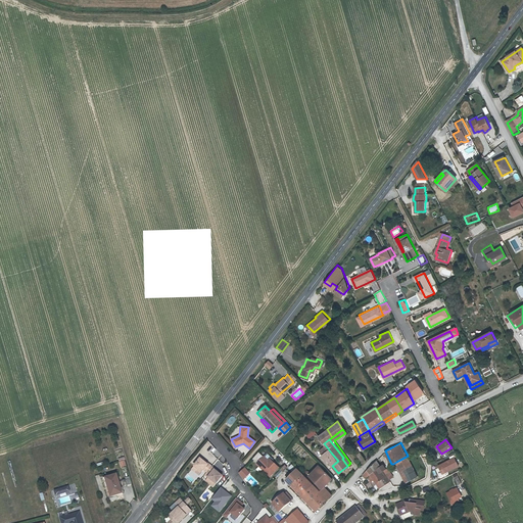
[(320,454),(321,455),(328,448),(324,443),(321,445),(325,449),(320,454)]
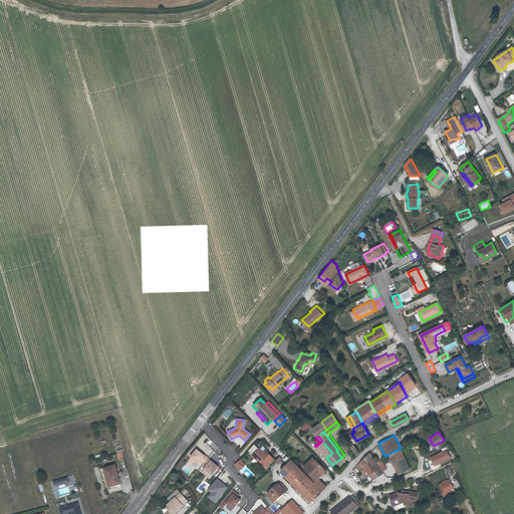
[(197,445),(209,455),(214,450),(202,440),(197,445)]
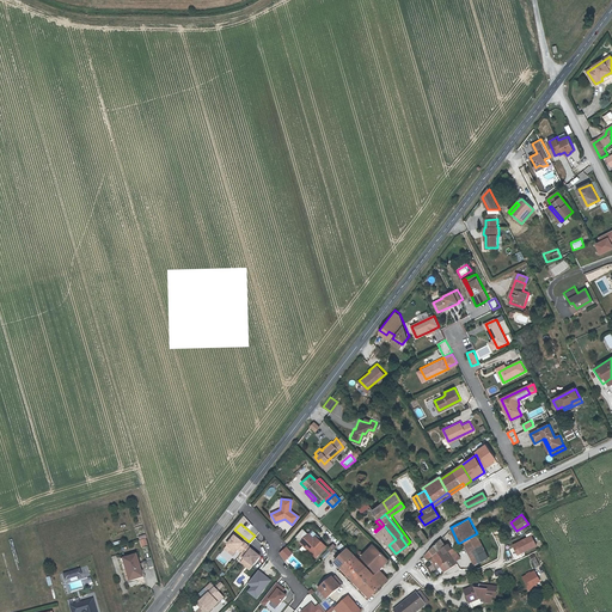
[(381,536),(389,545),(396,539),(387,530),(384,525),(375,532),(379,537),(381,536)]
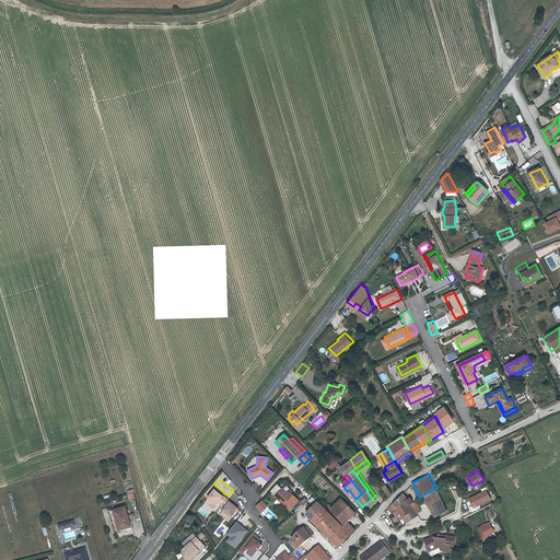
[(386,482),(382,485),(388,494),(392,491),(386,482)]
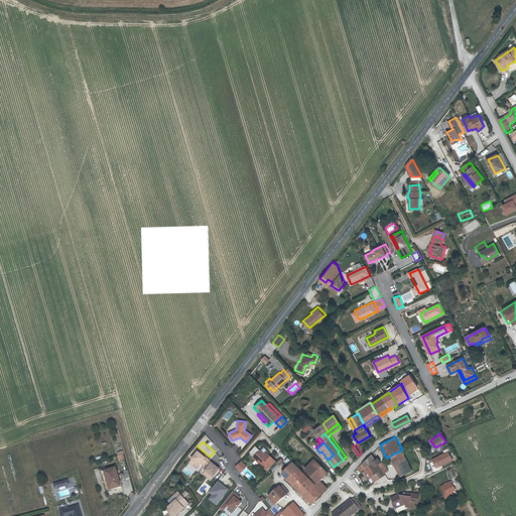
[(253,456),(260,449),(255,445),(250,453),(253,456)]
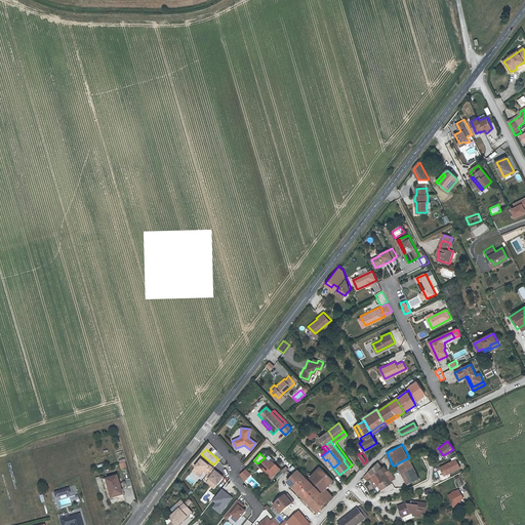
[(257,463),(257,465),(271,477),(280,468),(273,461),(271,463),(269,461),(265,457),(257,463)]
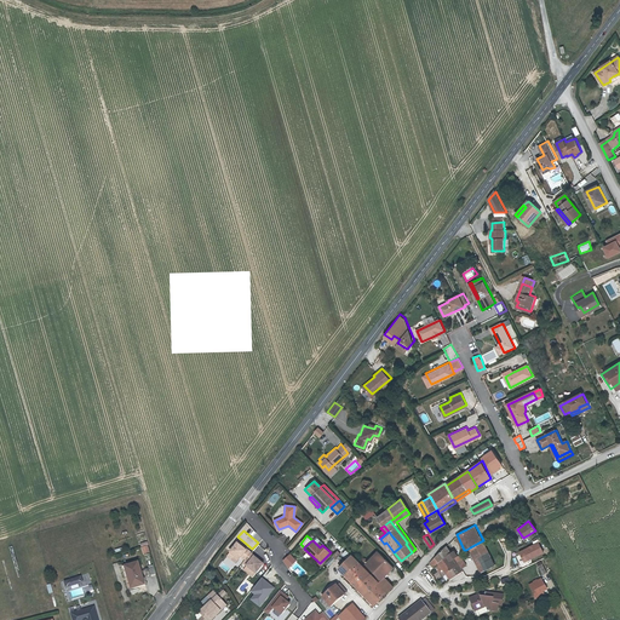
[(472,551),(475,556),(478,554),(482,563),(480,564),(478,564),(482,572),(495,564),(486,547),(483,540),(470,547),(472,551)]
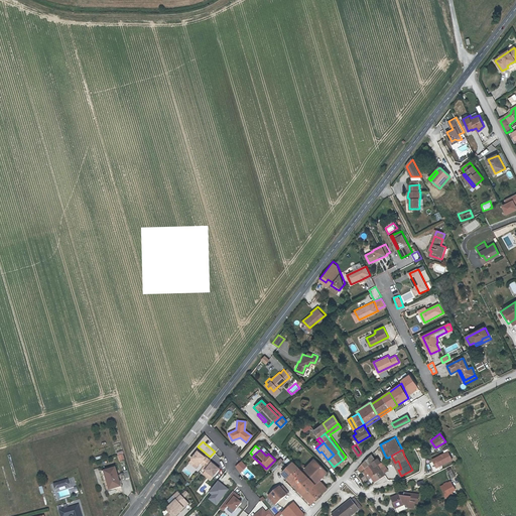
[(198,453),(191,461),(200,466),(202,464),(208,469),(206,471),(213,477),(219,470),(212,464),(212,463),(209,461),(206,458),(205,459),(198,453)]
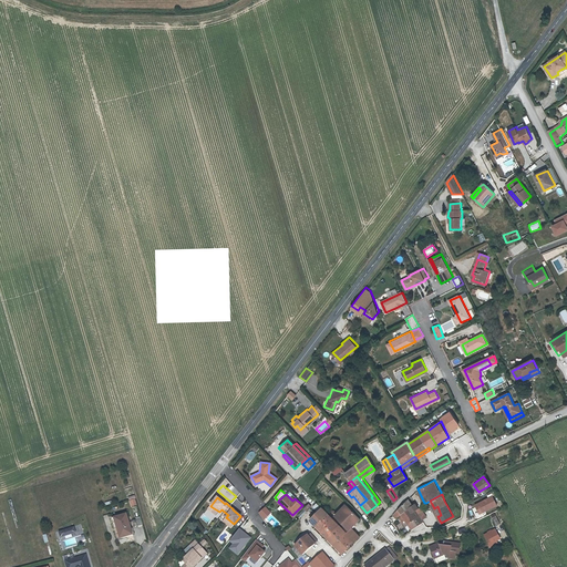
[(410,500),(399,509),(401,513),(409,507),(412,512),(415,509),(413,506),(410,500)]
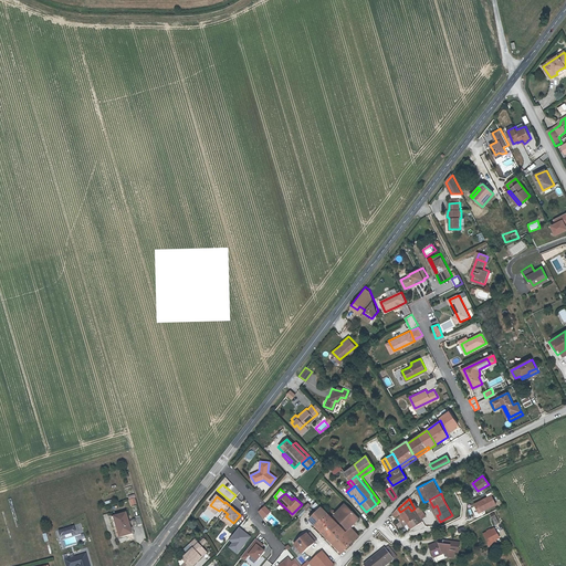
[(346,523),(356,513),(346,502),(335,513),(344,522),(346,523)]
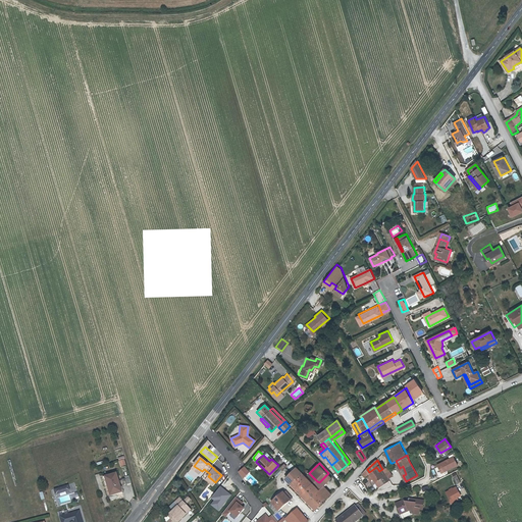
[(303,470),(298,465),(284,477),(291,483),(294,480),(303,470)]
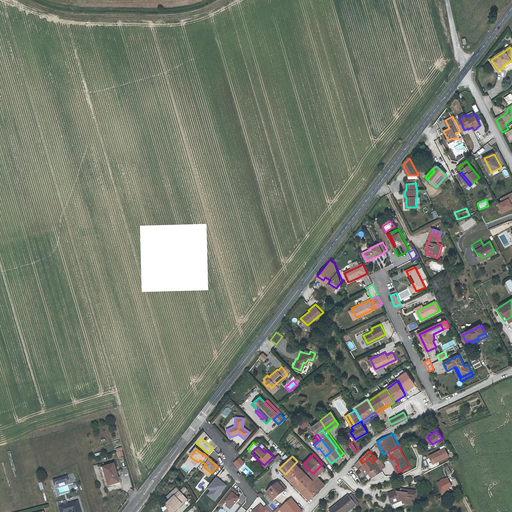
[(379,457),(378,458),(375,460),(378,465),(383,463),(379,457)]
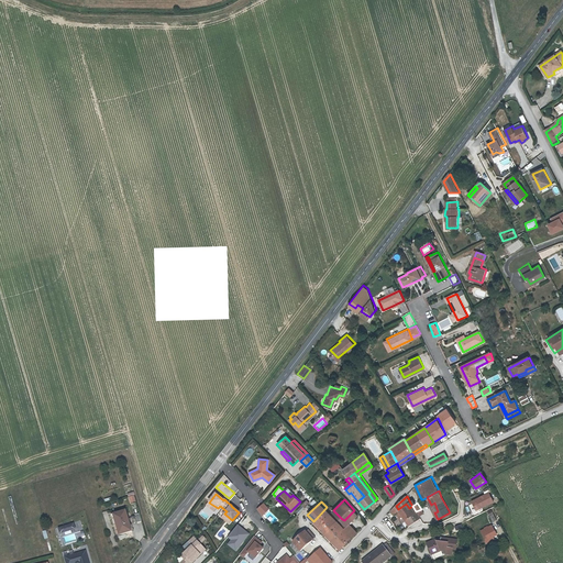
[(396,511),(399,517),(403,515),(405,520),(409,517),(416,511),(412,506),(409,508),(406,504),(398,509),(396,506),(390,510),(394,514),(396,511)]
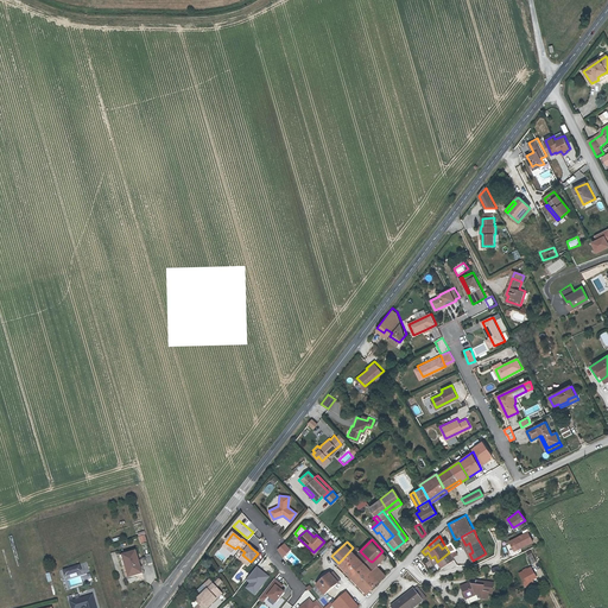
[(365,561),(353,548),(342,559),(354,571),(365,561)]
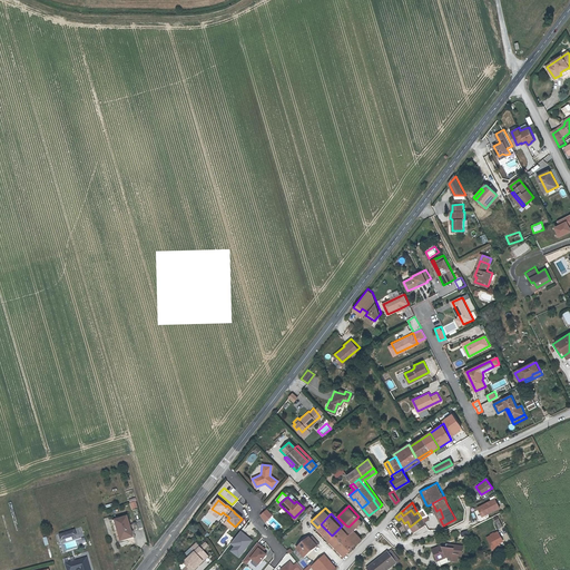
[(120,540),(134,537),(128,517),(115,521),(120,540)]
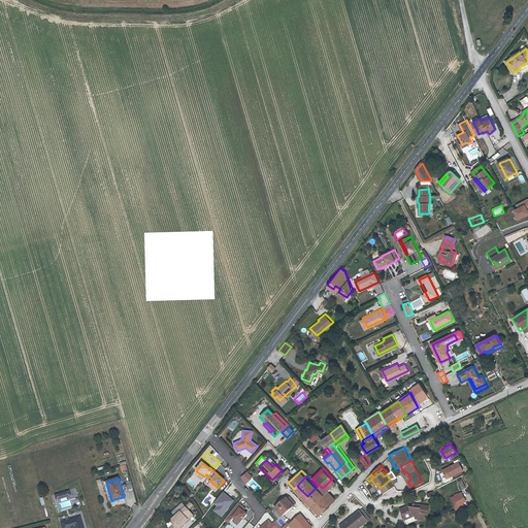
[(335,481),(332,479),(323,488),(326,491),(327,490),(335,481)]
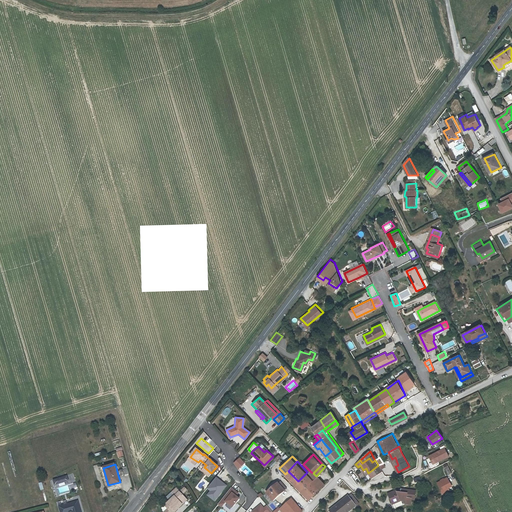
[(378,465),(372,470),(375,475),(382,470),(380,468),(378,465)]
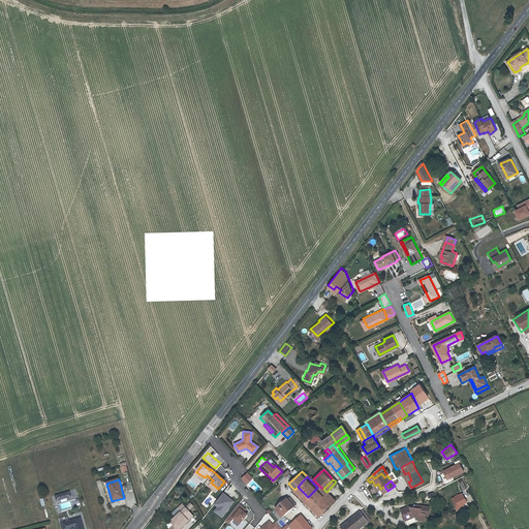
[(298,487),(294,490),(305,500),(308,497),(298,487)]
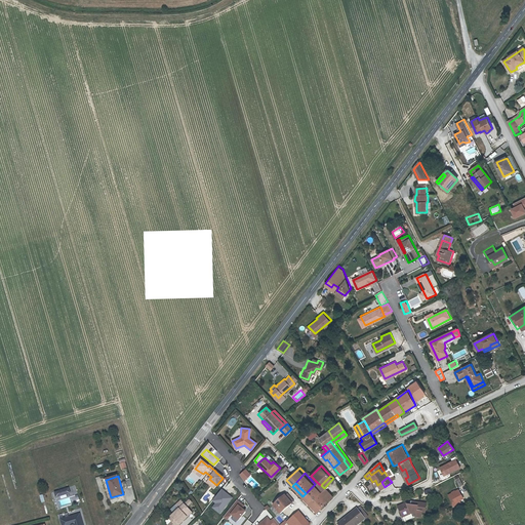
[(317,486),(315,484),(306,493),(303,496),(310,503),(321,491),(322,491),(317,486)]
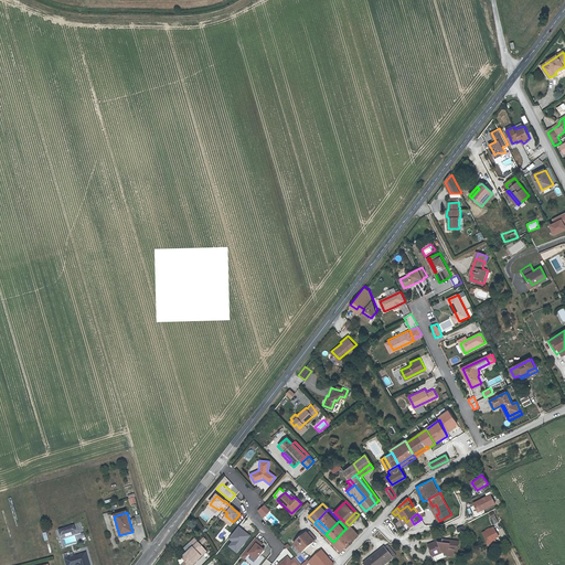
[(359,532),(350,524),(349,525),(345,522),(343,521),(341,523),(347,529),(345,529),(353,536),(359,532)]
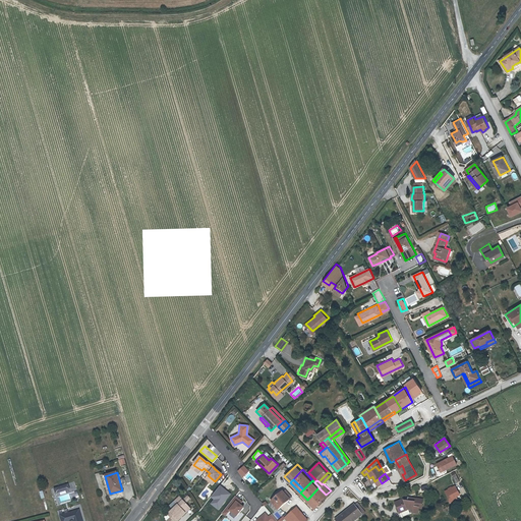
[(54,488),(58,505),(72,501),(70,493),(77,490),(76,487),(71,489),(69,484),(54,488)]
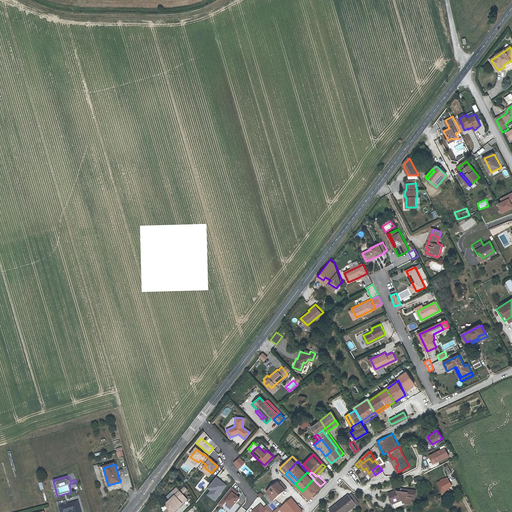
[(442,490),(449,487),(452,485),(448,477),(438,482),(442,490)]
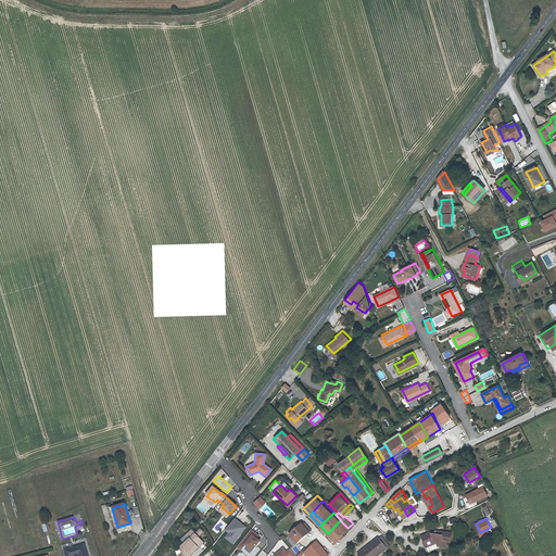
[(336,541),(348,528),(340,520),(328,533),(336,541)]
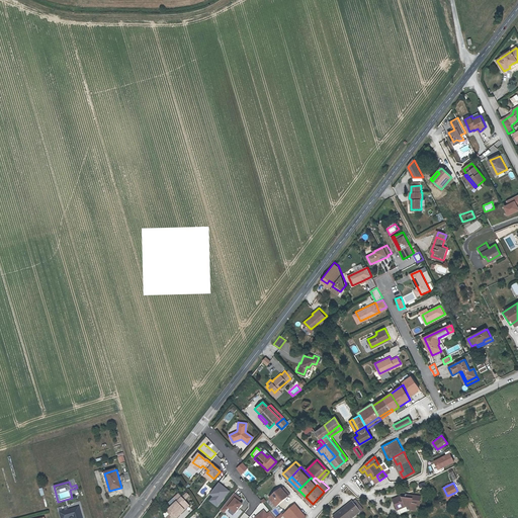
[(281,488),(288,496),(290,494),(283,486),(281,488)]
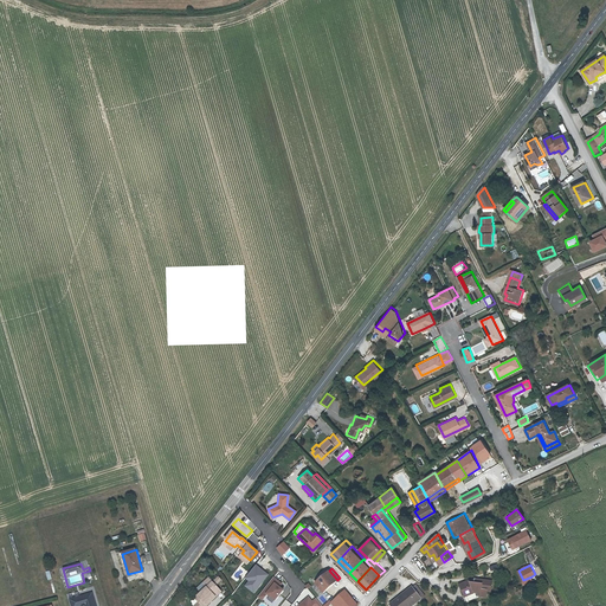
[(315,582),(323,592),(337,580),(329,571),(315,582)]
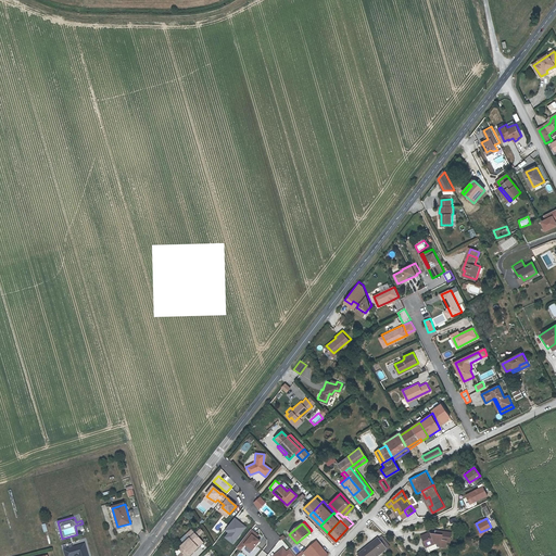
[(197,533),(192,529),(188,534),(191,538),(179,547),(184,552),(187,555),(189,555),(204,542),(200,538),(204,532),(201,529),(197,533)]
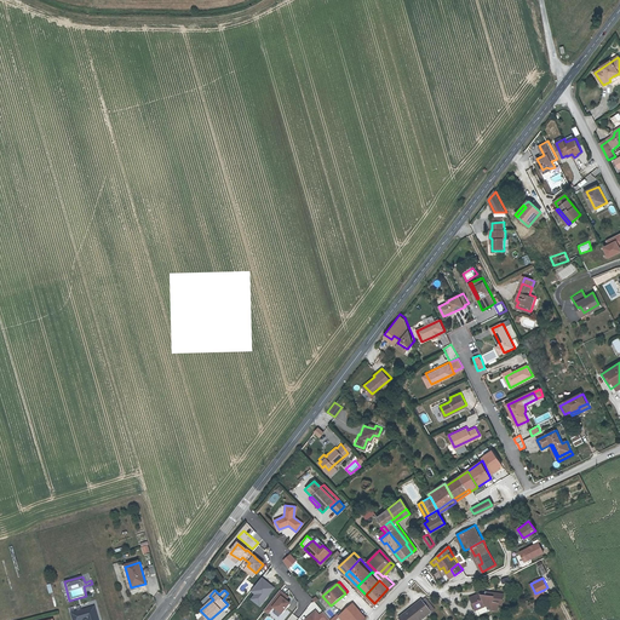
[(292,601),(293,598),(281,590),(265,613),(271,618),(273,616),(276,619),(283,619),(296,604),(292,601)]
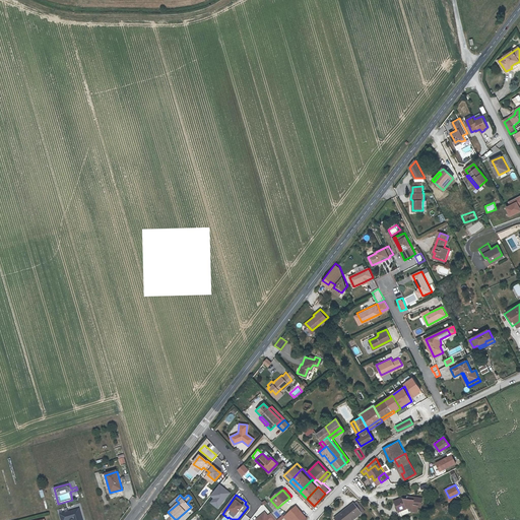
[(403,497),(399,499),(401,503),(396,506),(399,511),(407,507),(412,508),(411,510),(417,511),(417,506),(420,506),(421,498),(407,496),(407,497),(403,498),(403,497)]
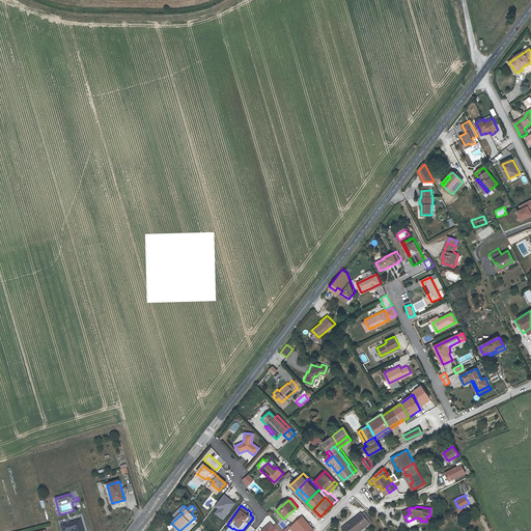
[(371,519),(368,515),(365,519),(361,513),(360,513),(358,515),(362,525),(363,527),(368,523),(367,522),(371,519)]
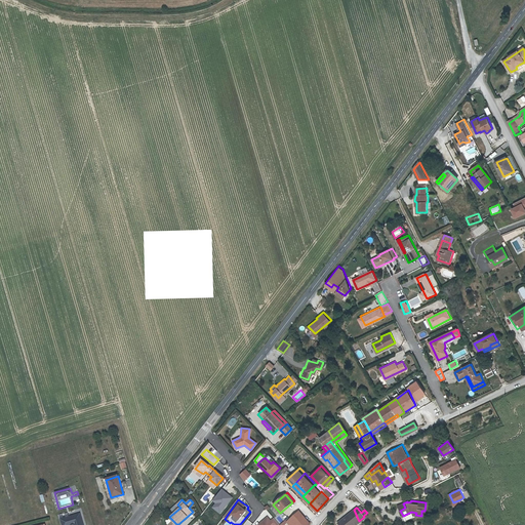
[(339,524),(348,524),(358,519),(354,510),(338,523),(339,524)]
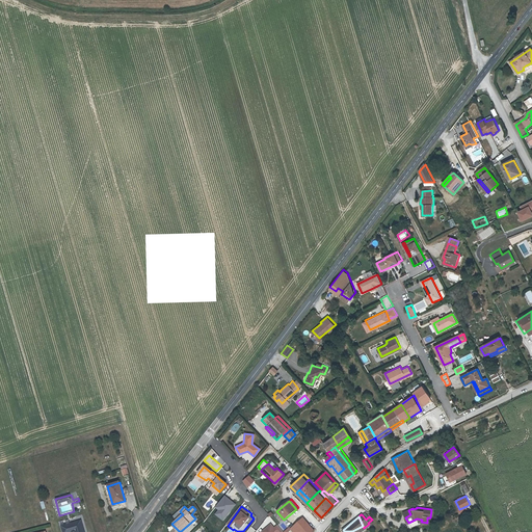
[(295,526),(300,531),(312,531),(314,530),(308,523),(303,517),(295,526)]
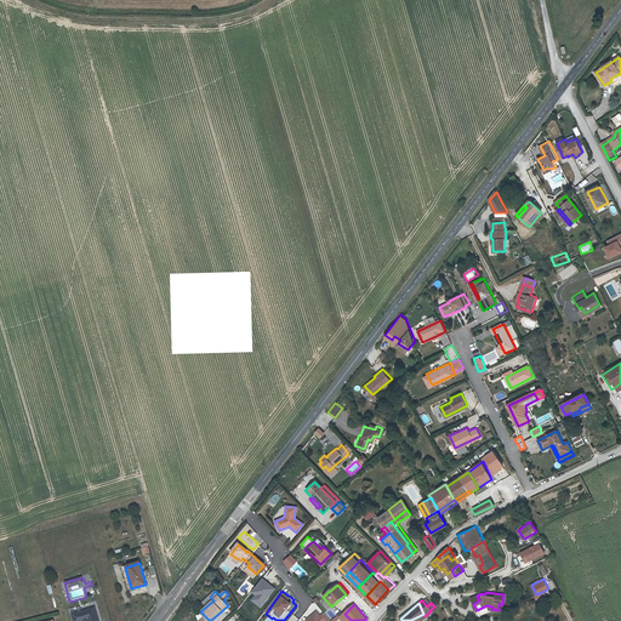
[(70,613),(72,620),(97,620),(93,607),(70,613)]
